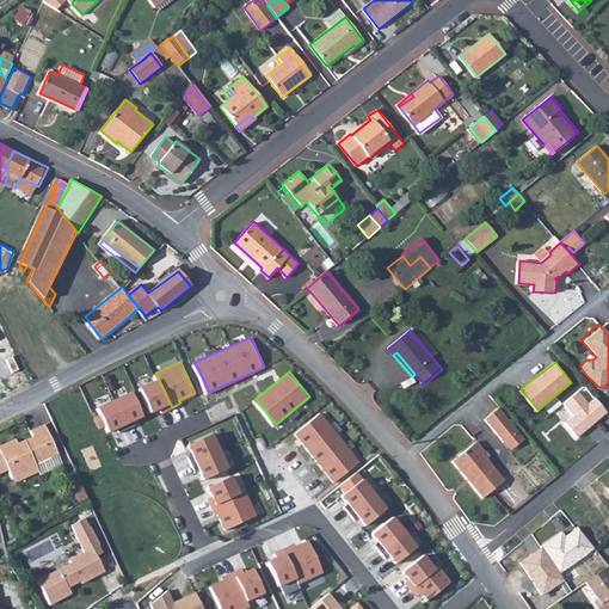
[(158,377),(141,386),(152,410),(161,405),(164,411),(172,407),(158,377)]
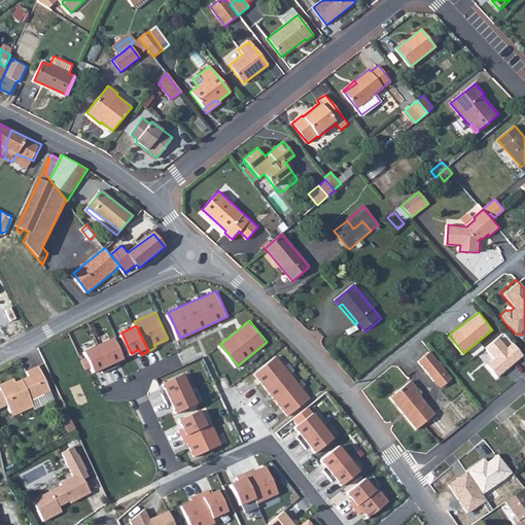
[(114,337),(99,344),(110,369),(117,365),(115,360),(124,357),(114,337)]
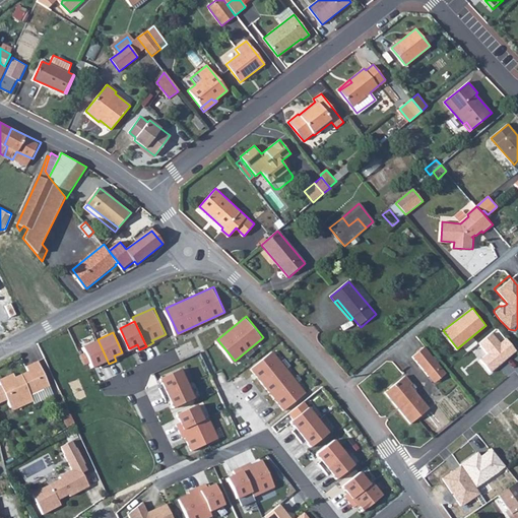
[(495,332),(482,341),(491,351),(482,358),(492,370),(517,350),(517,348),(507,335),(501,340),(495,332)]
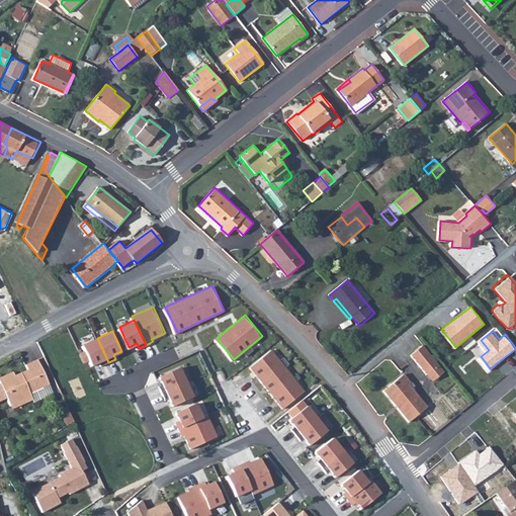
[(97,338),(84,345),(93,364),(100,361),(102,365),(108,362),(97,338)]
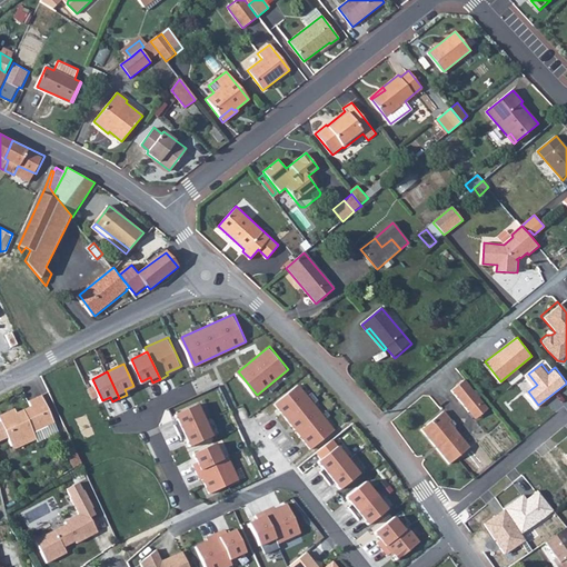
[(478,418),(489,408),(466,380),(454,391),(478,418)]
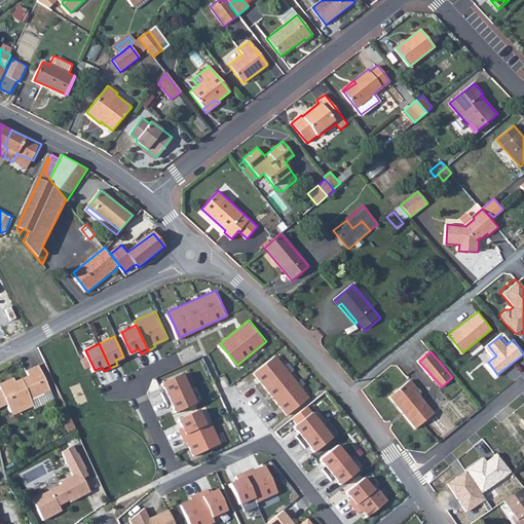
[(277,353),(256,371),(290,413),(311,396),(277,353)]
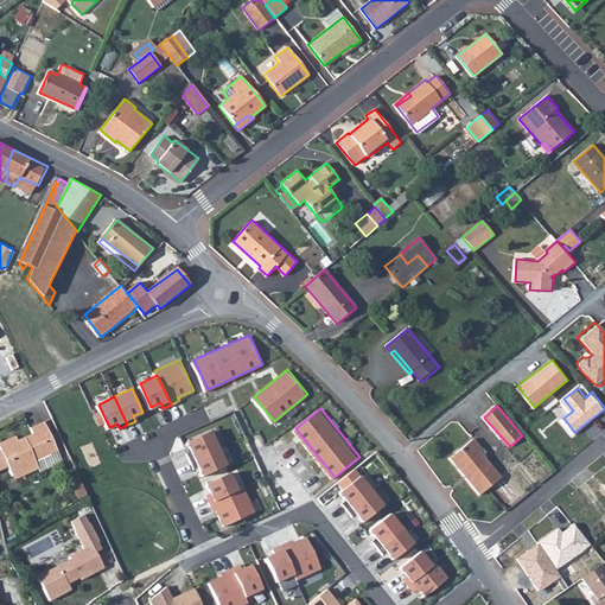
[(36,457),(58,446),(45,418),(31,424),(33,431),(17,438),(12,440),(11,435),(0,440),(0,443),(1,446),(0,447),(0,466),(10,463),(13,472),(38,460),(36,457)]
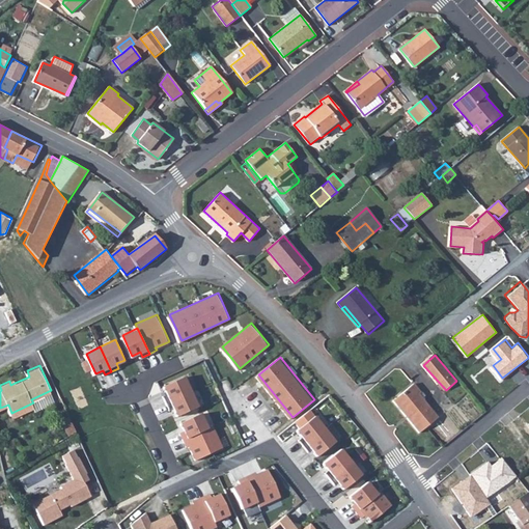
[(186,376),(165,385),(168,392),(164,394),(167,401),(192,390),(186,376)]
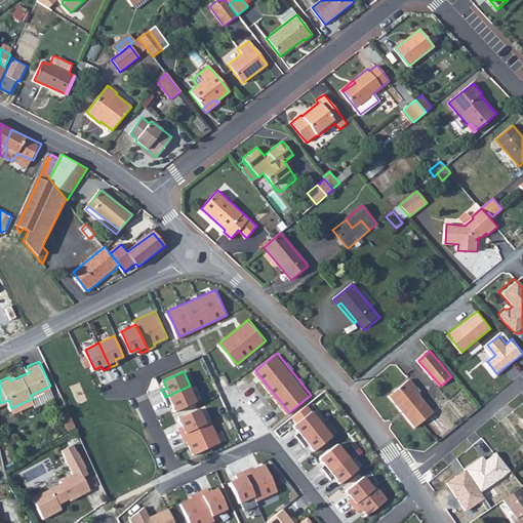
[(414,427),(431,412),(412,391),(414,389),(406,379),(388,396),(414,427)]
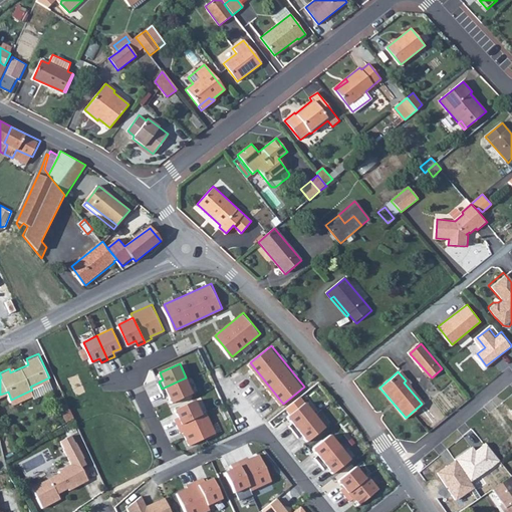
[(51,381),(49,377),(30,387),(32,390),(51,381)]
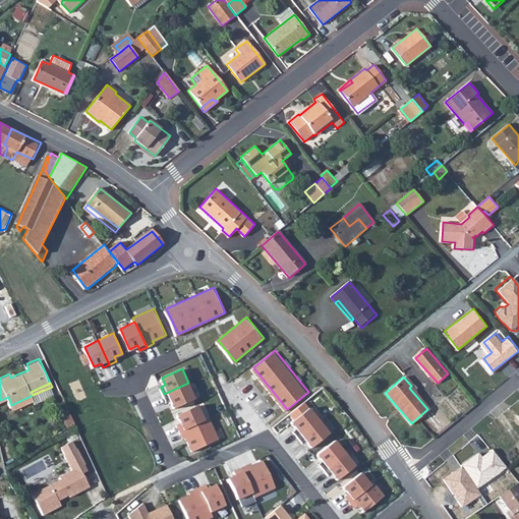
[(188,383),(164,394),(168,401),(172,399),(175,407),(195,398),(188,383)]
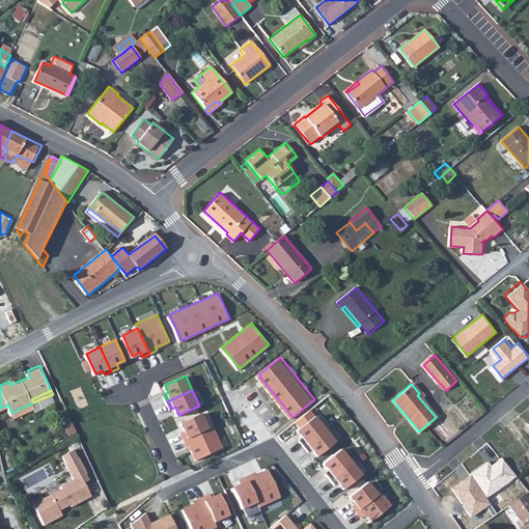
[(202,412),(182,421),(186,429),(182,432),(185,438),(210,426),(202,412)]
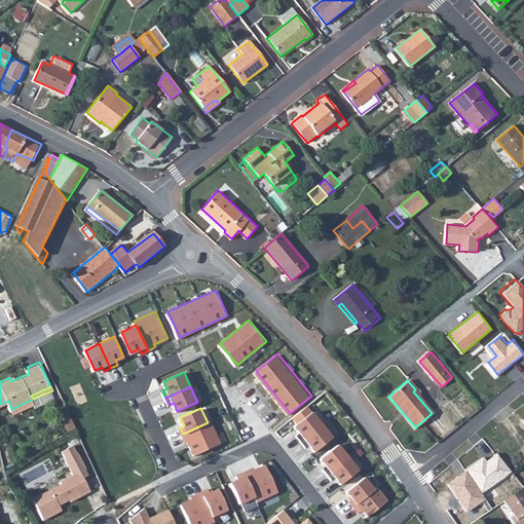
[(312,411),(295,424),(300,432),(297,434),(302,440),(323,423),(312,411)]
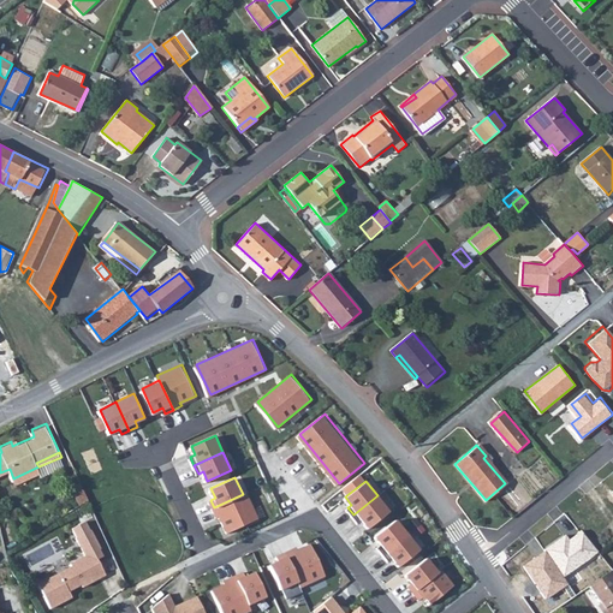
[(90,498),(83,482),(75,486),(83,503),(90,498)]
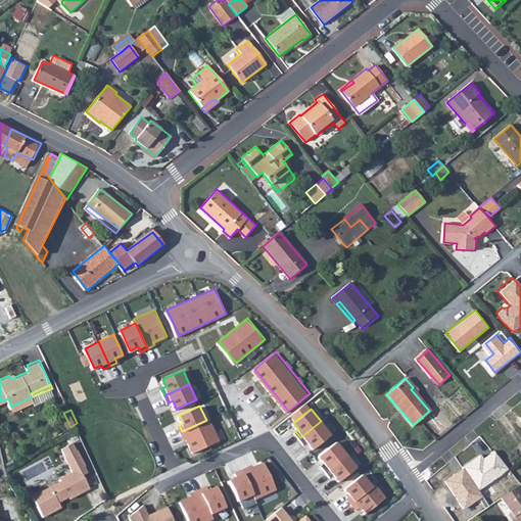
[(210,418),(206,420),(182,431),(185,438),(188,436),(194,451),(221,439),(210,418)]
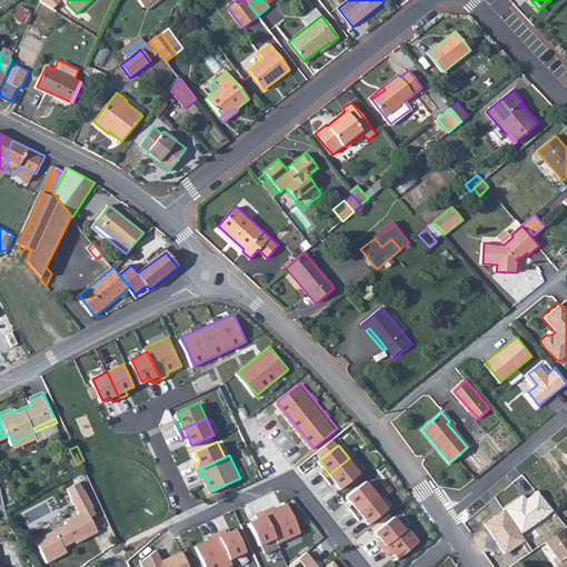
[(361,473),(349,458),(327,476),(332,483),(336,480),(342,488),(361,473)]
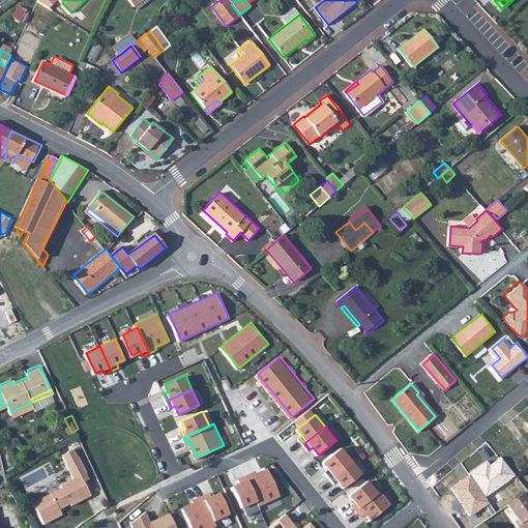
[(342,447),(324,461),(329,468),(326,471),(330,476),(352,460),(342,447)]
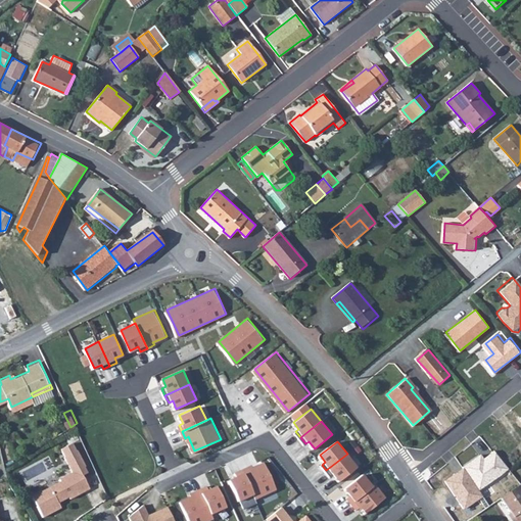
[(481,452),(465,464),(466,466),(480,487),(509,467),(495,448),(484,457),(481,452)]
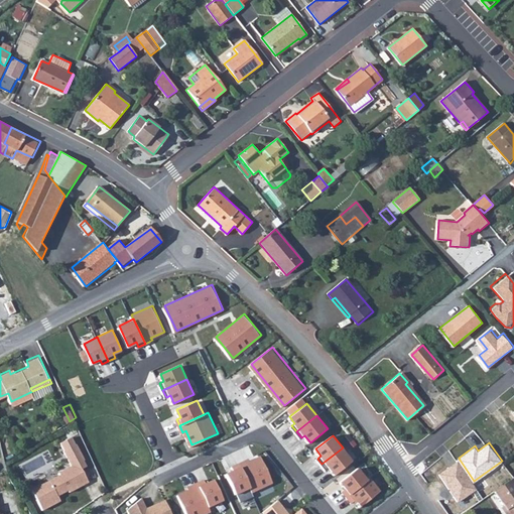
[(353,461),(343,447),(322,464),(327,470),(331,468),(336,475),(353,461)]
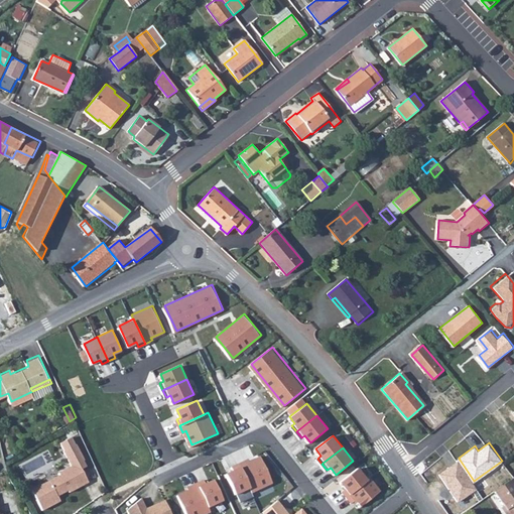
[(246,459),(239,462),(250,487),(253,492),(274,481),(262,454),(248,461),(246,459)]
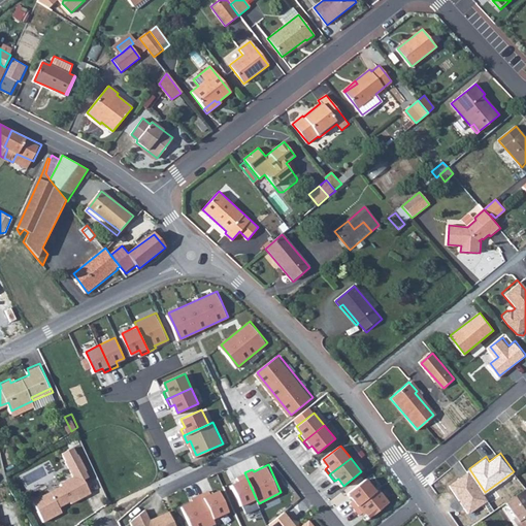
[(84,479),(91,475),(88,470),(80,474),(80,473),(61,484),(62,486),(32,500),(42,521),(62,512),(59,506),(70,500),(71,502),(92,492),(91,490),(84,479)]
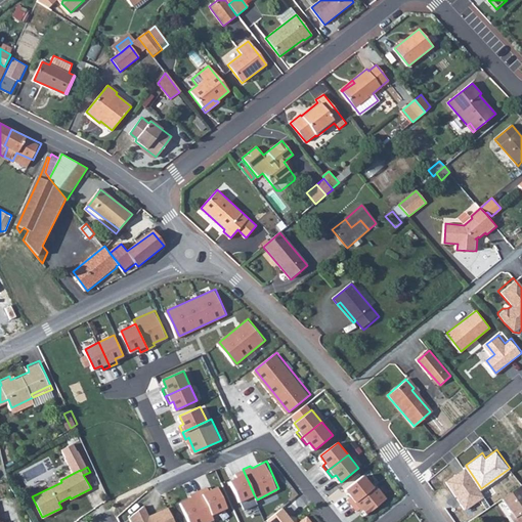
[(481,488),(467,467),(447,480),(466,509),(486,495),(481,488)]
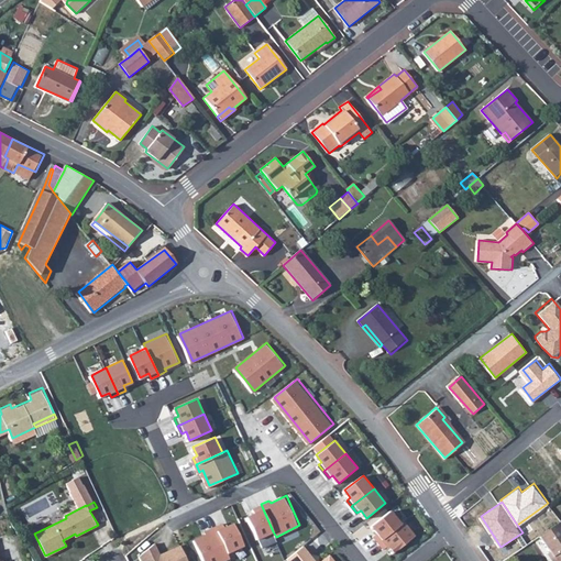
[(255,512),(248,516),(257,538),(273,531),(261,504),(254,507),(255,512)]
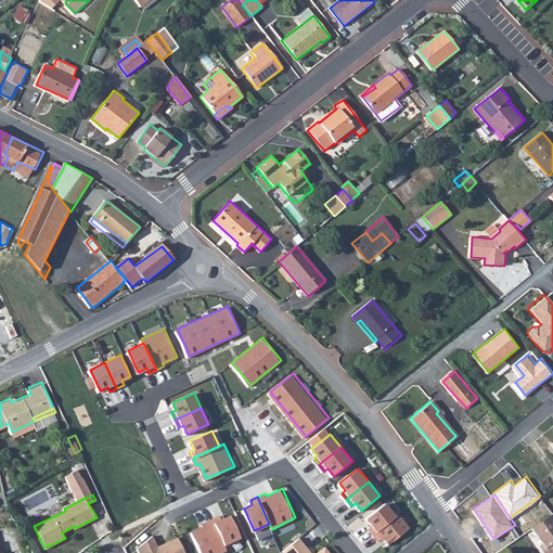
[(101,512),(95,500),(88,503),(95,515),(101,512)]
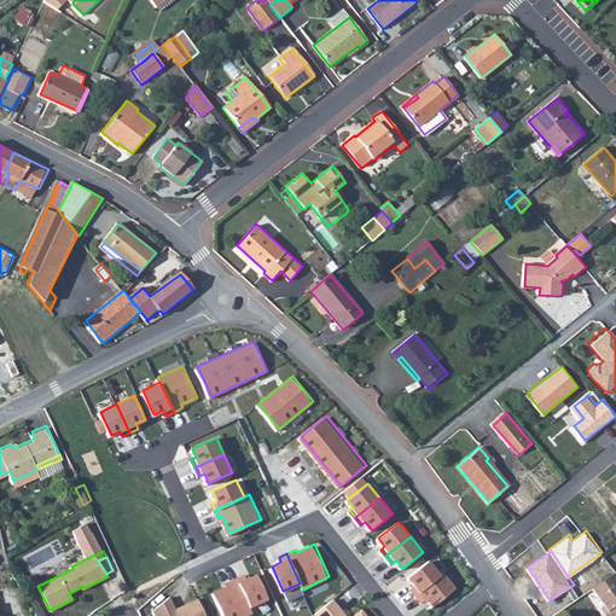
[(429,559),(408,576),(414,583),(411,587),(417,594),(441,574),(429,559)]
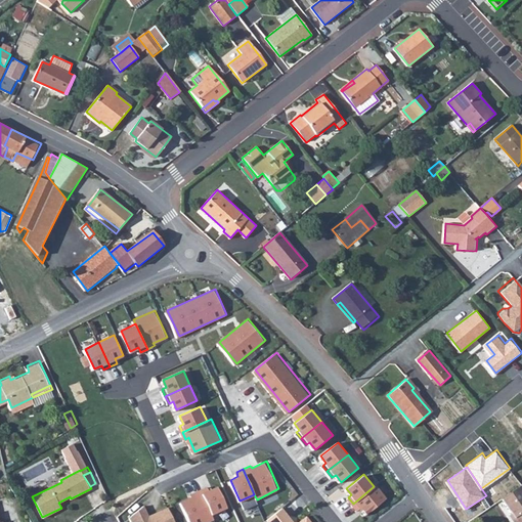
[(521,483),(501,498),(517,521),(521,521),(521,483)]
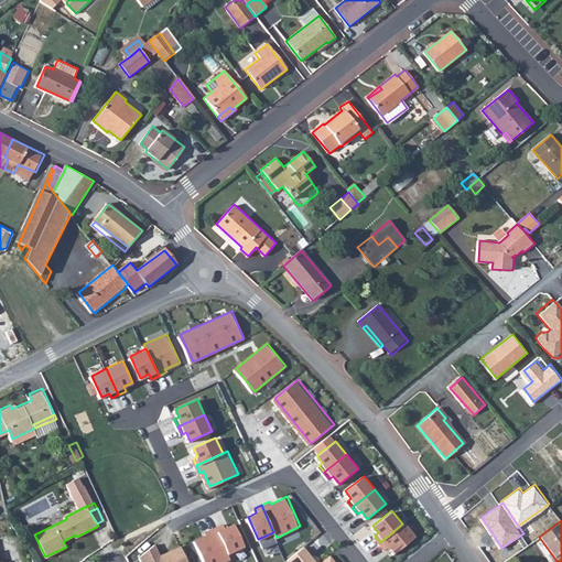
[(245,546),(235,523),(226,528),(224,523),(217,526),(229,553),(245,546)]
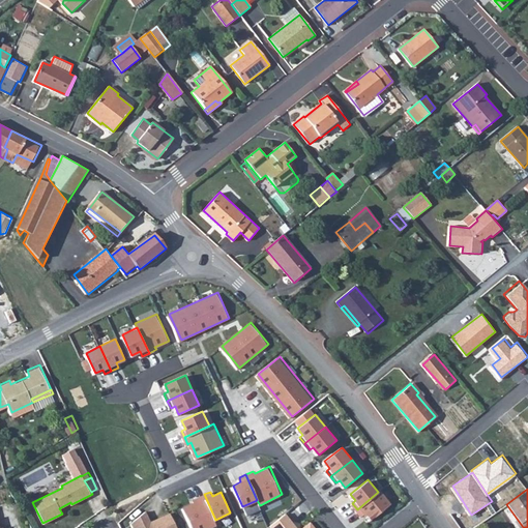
[(379,493),(378,492),(357,509),(362,516),(365,512),(372,520),(391,503),(381,492),(379,493)]
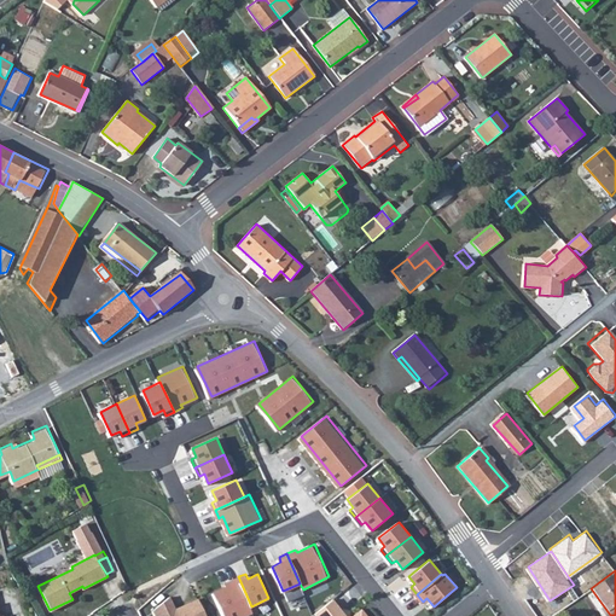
[(251,606),(238,576),(228,581),(230,583),(213,592),(224,615),(245,615),(254,612),(251,606)]
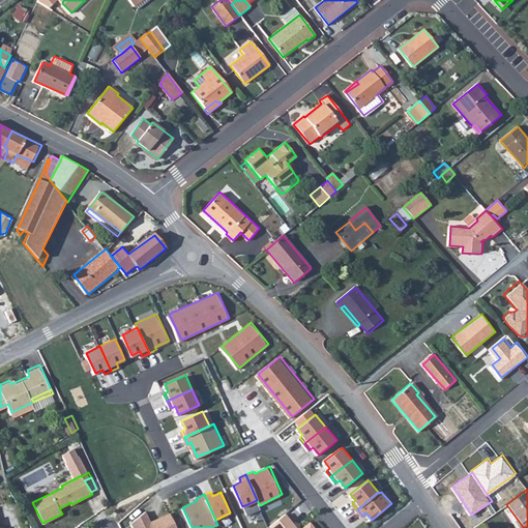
[(133,523),(134,527),(135,527),(138,527),(178,527),(171,511),(151,521),(146,510),(133,523)]
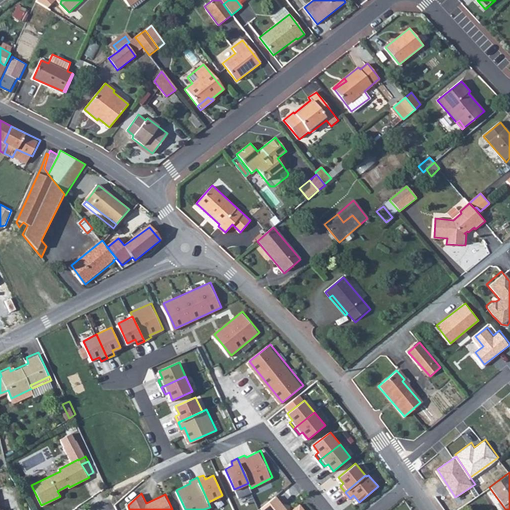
[(276,494),(261,507),(263,509),(306,509),(301,503),(291,509),(285,509),(286,509),(288,508),(276,494)]
